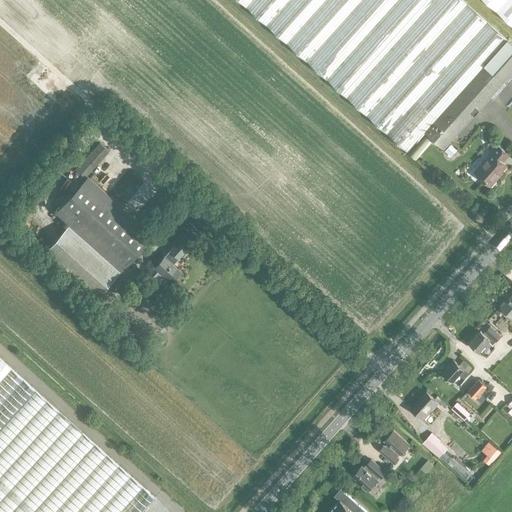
[(240,0),(408,150),(425,131),(444,148),(511,72),(511,42),(464,0),(240,0)]
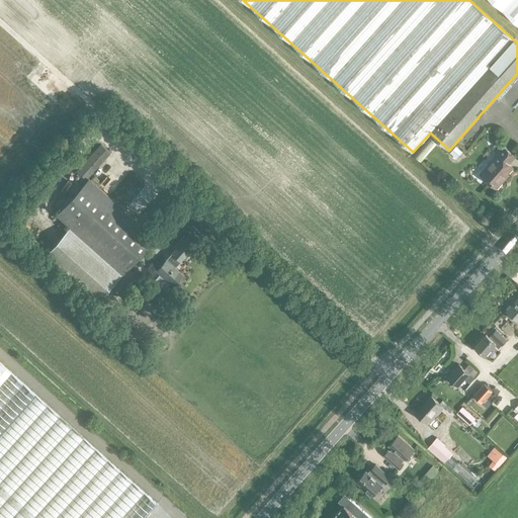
[(517,0),(491,0),(517,24),(517,0)]
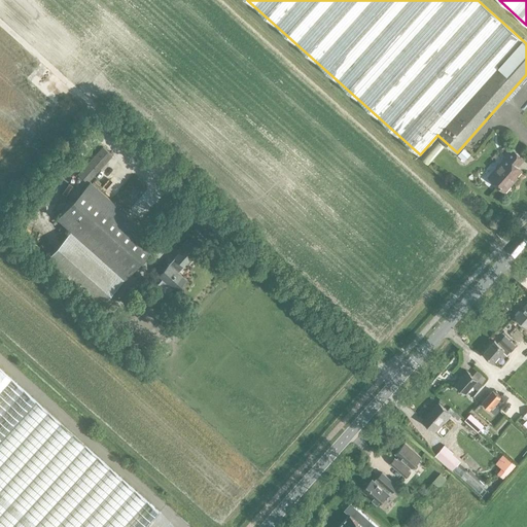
[(159,241),(139,223),(91,179),(113,153),(104,145),(79,173),(90,182),(58,217),(72,231),(45,259),(104,313),(117,297),(112,292),(159,241)]
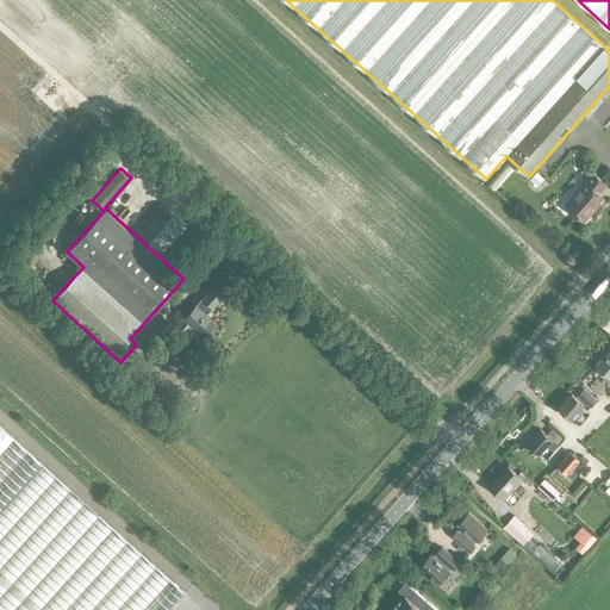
[(584,181),(564,203),(585,222),(593,211),(592,210),(604,197),(595,188),(602,180),(590,169),(582,179),(584,181)]
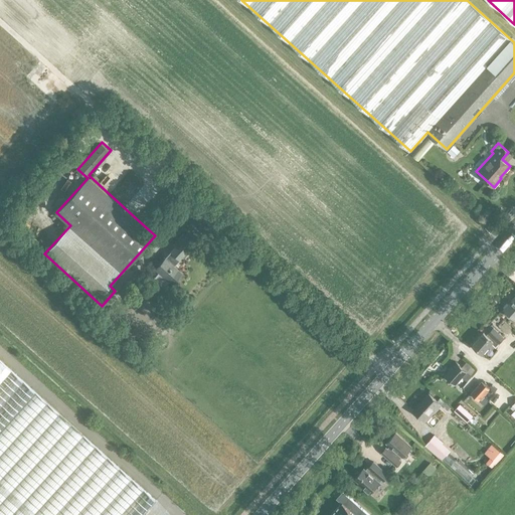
[(454,155),(459,149),(454,145),(449,151),(454,155)]
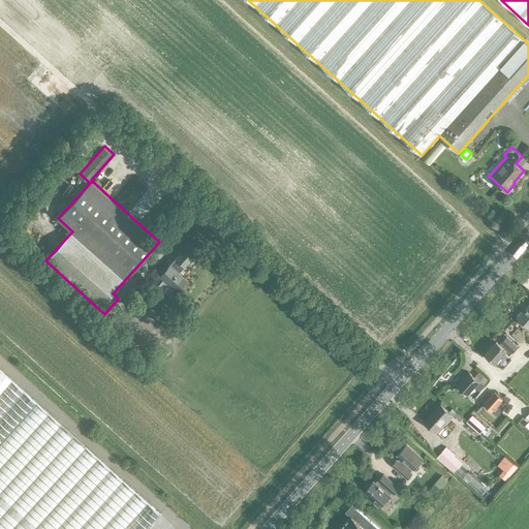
[(107,182),(121,169),(117,165),(103,178),(107,182)]
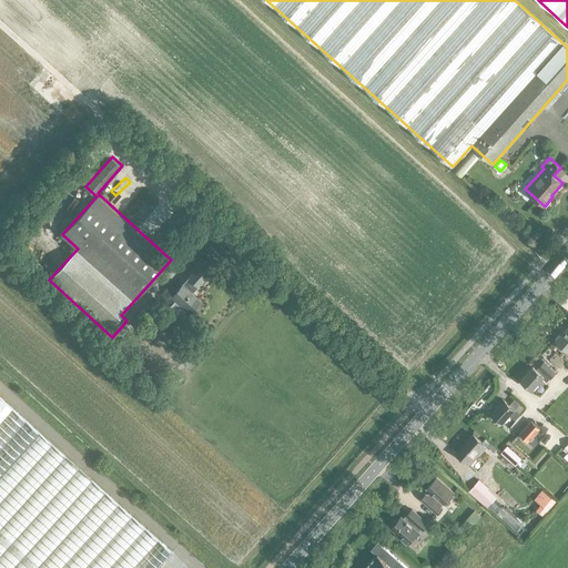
[(199,287),(214,269),(204,260),(189,277),(183,284),(182,284),(171,296),(186,311),(198,297),(192,293),(198,286),(199,287)]
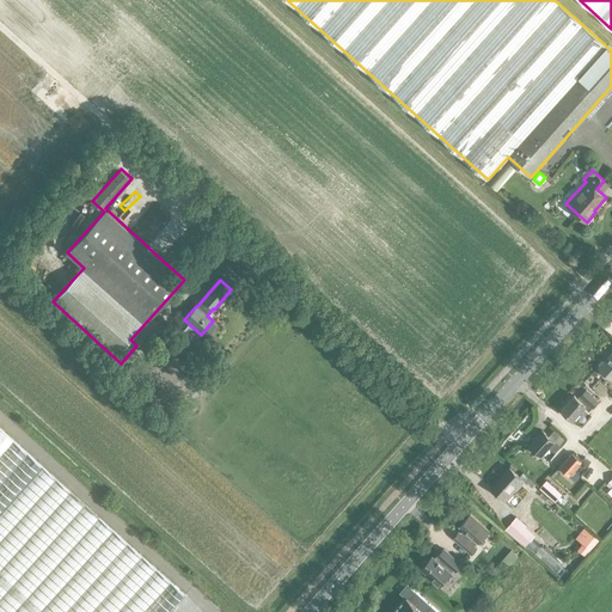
[(611,379),(611,350),(598,367),(611,379)]
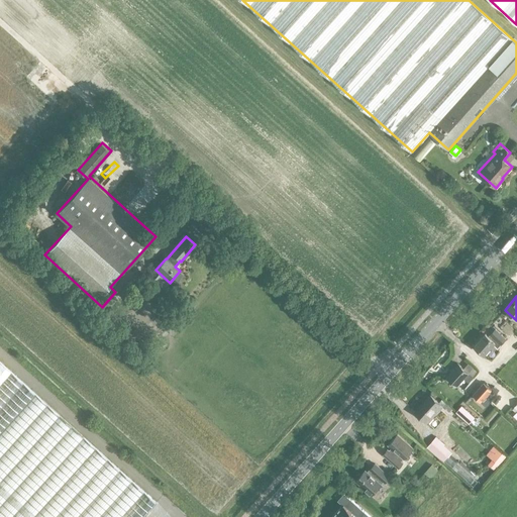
[(515,329),(507,322),(502,328),(510,335),(515,329)]
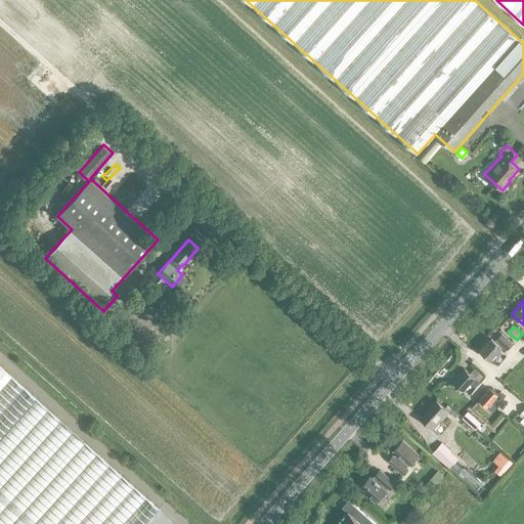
[(504,352),(513,343),(501,334),(495,341),(491,338),(480,350),(490,359),(499,348),(504,352)]
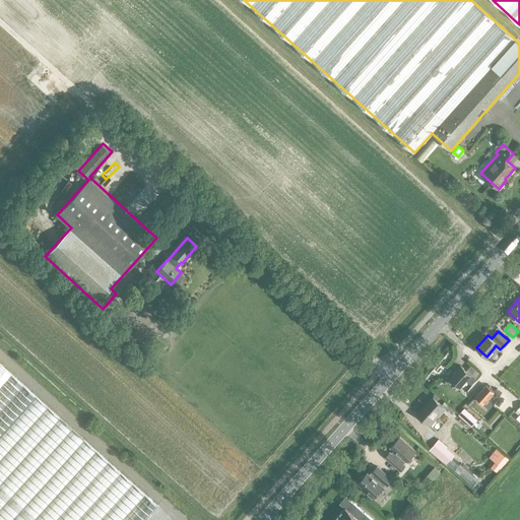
[(0,519),(142,519),(156,505),(35,395),(0,364),(0,519)]
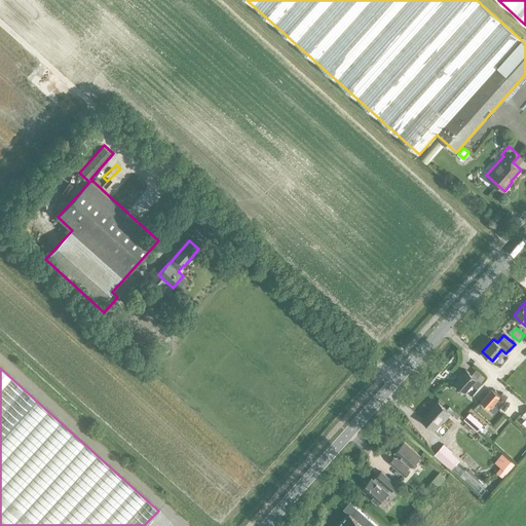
[(464,392),(473,383),(477,387),(481,383),(477,379),(465,369),(454,382),(464,392)]
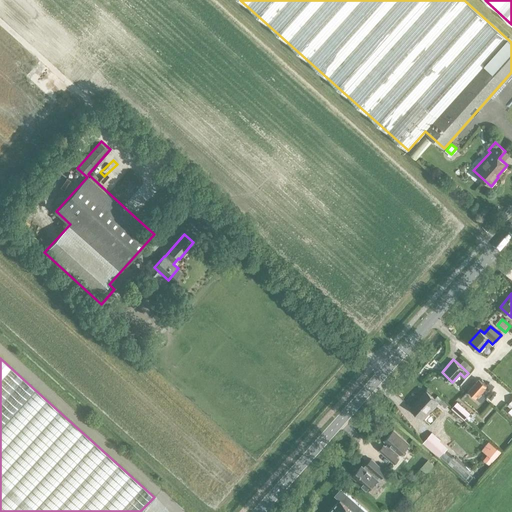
[(479,378),(468,390),(476,398),(481,402),(492,389),(479,378)]
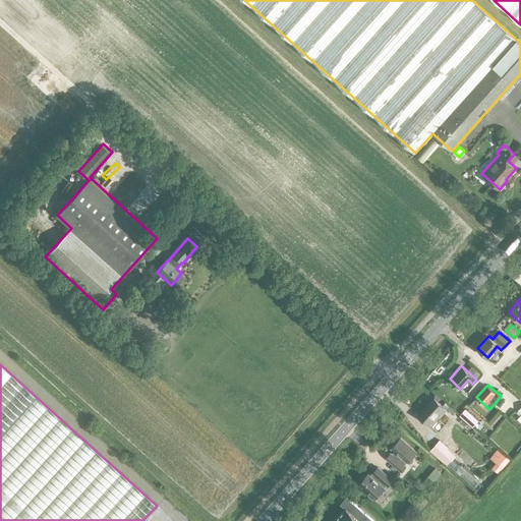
[(430,425),(446,408),(433,397),(418,414),(430,425)]
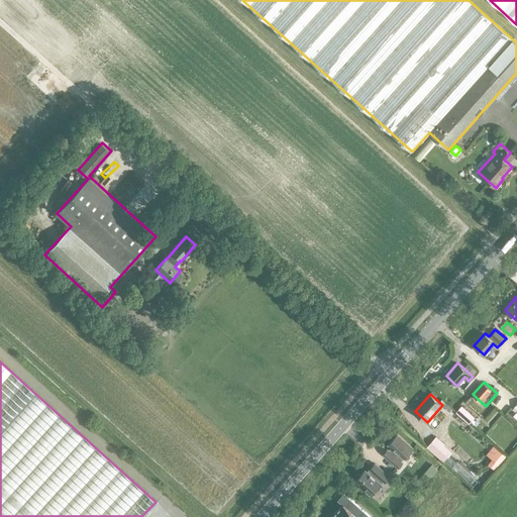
[(462,405),(456,412),(470,423),(475,417),(462,405)]
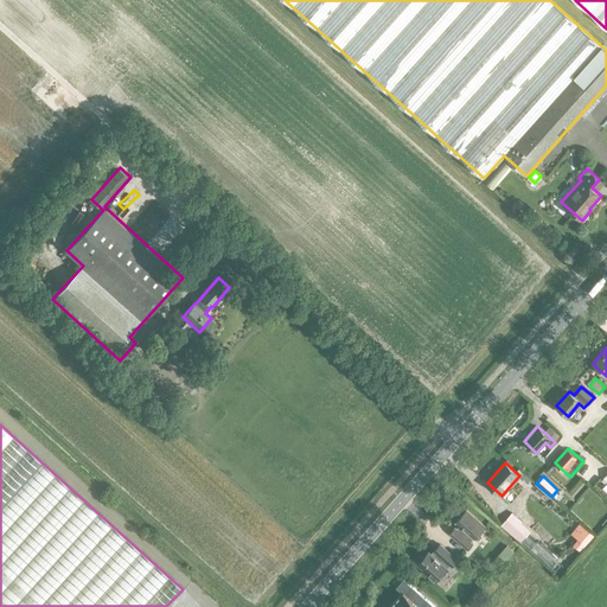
[(473,537),(484,525),(466,510),(455,522),(460,525),(457,530),(455,529),(449,535),(466,549),(471,543),(468,541),(472,536),(473,537)]
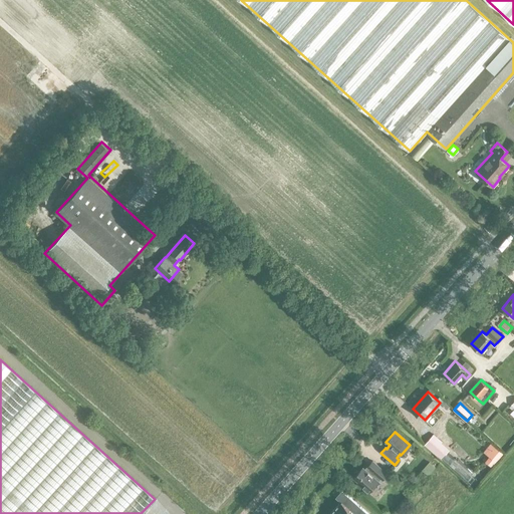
[(434,434),(425,444),(442,459),(450,449),(442,442),(443,441),(434,434)]
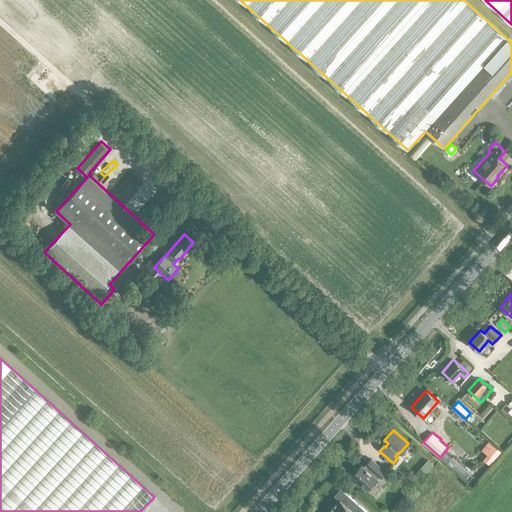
[(489,440),(481,449),(487,454),(483,459),(490,465),(495,460),(502,451),(489,440)]
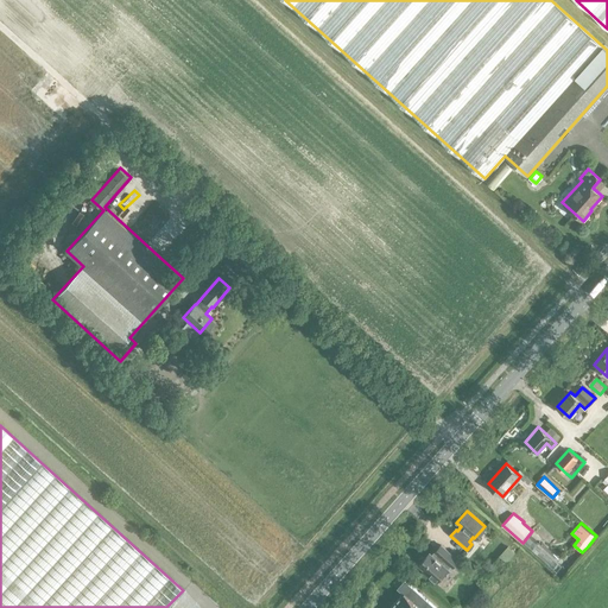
[(553,568),(561,561),(531,533),(525,539),(553,568)]
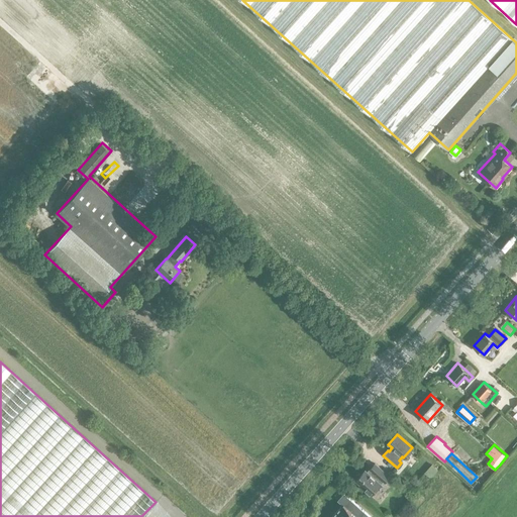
[(366,470),(355,480),(372,494),(383,481),(385,482),(390,477),(375,462),(370,469),(372,470),(369,473),(366,470)]
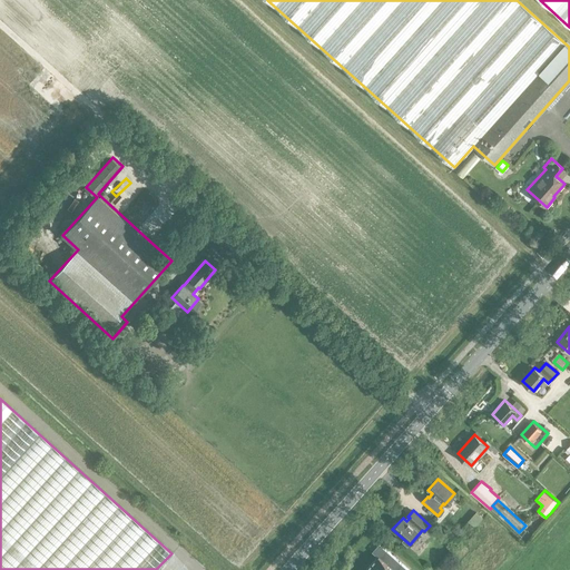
[(409,569),(379,543),(380,544),(373,551),(379,557),(365,569),(409,569)]
